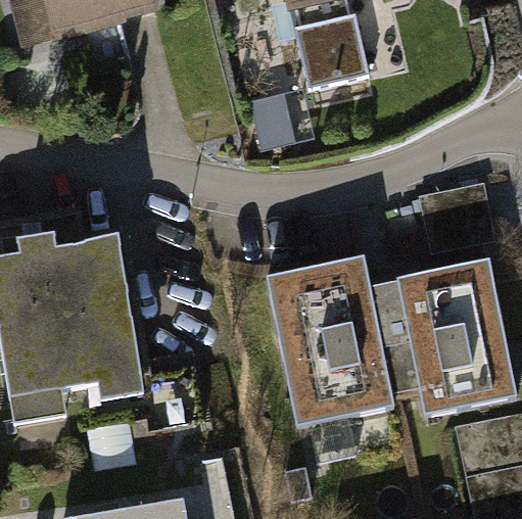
[(10,0),(21,45),(160,10),(157,0),(10,0)]
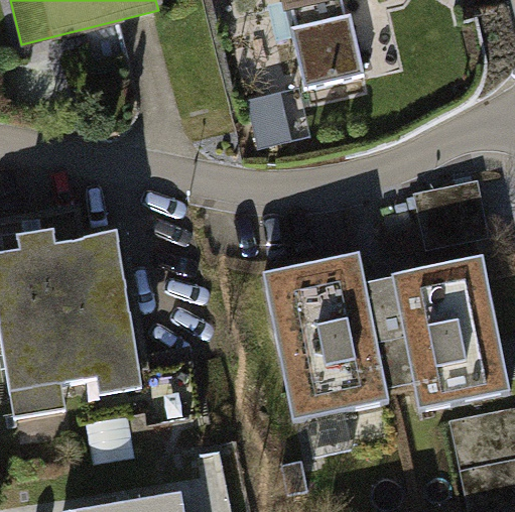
[(278,0),(281,12),(337,0),(278,0)]
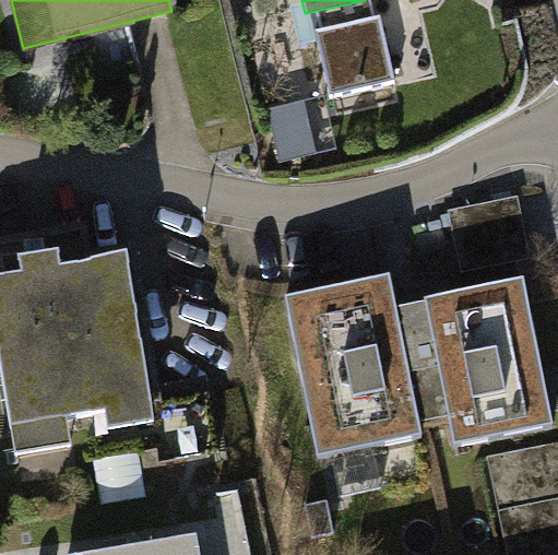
[(519,193),(449,207),(461,269),(531,256),(519,193)]
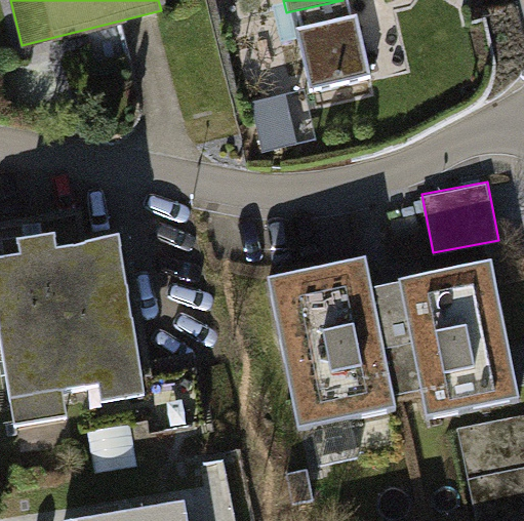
[(17,251),(0,253),(0,349),(12,425),(65,416),(59,390),(96,385),(99,400),(144,393),(119,235),(56,245),(54,232),(15,238),(17,251)]
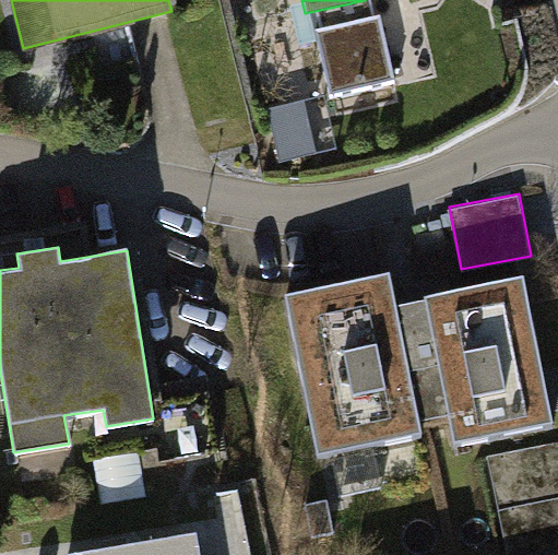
[(420,420),(432,417),(410,302),(396,305),(389,271),(282,292),(316,457),(424,435),(420,420)]
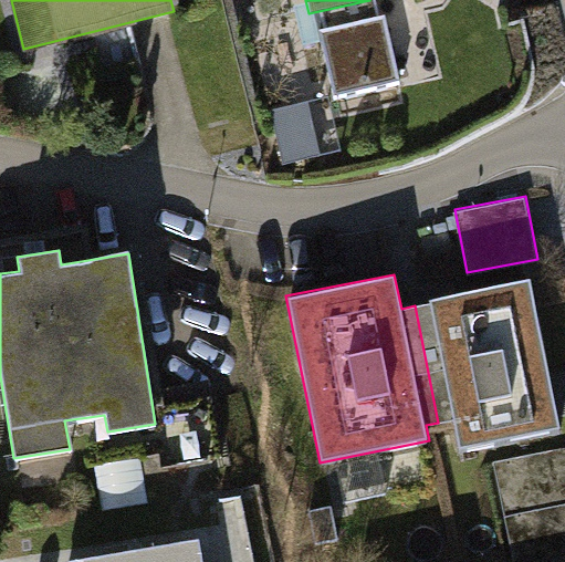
[(532,282),(415,305),(438,423),(451,419),(458,448),(561,427),(532,282)]
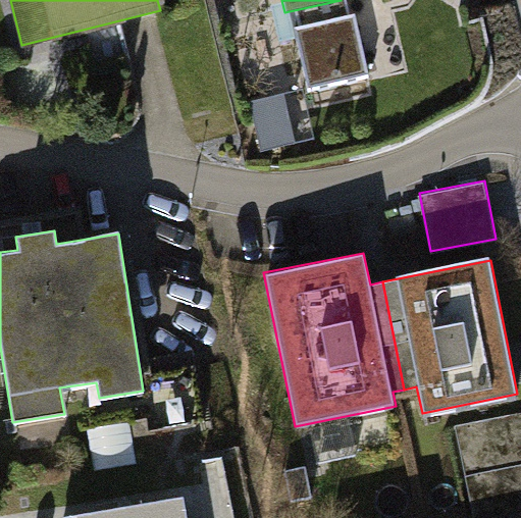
[(520,409),(458,422),(476,517),(520,517),(520,409)]
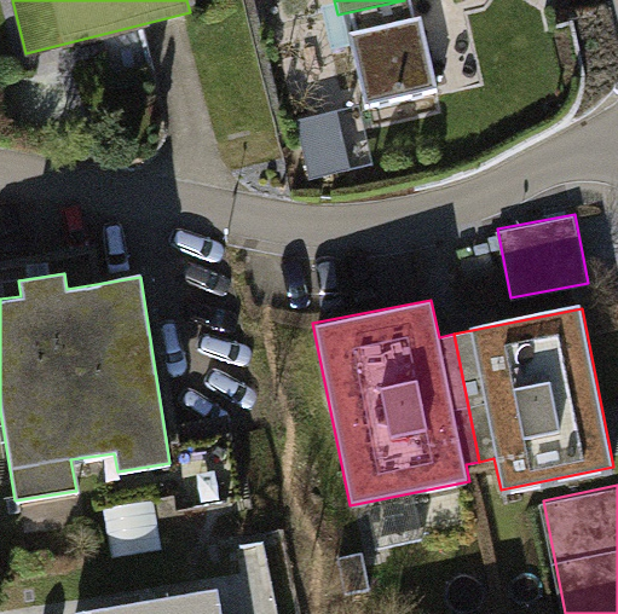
[(220,613),(217,589),(70,612),(70,613),(220,613)]
